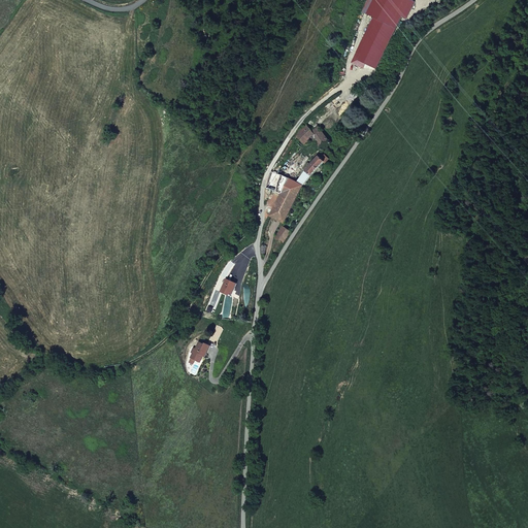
[(373,0),(366,14),(373,18),(377,20),(361,55),(357,53),(352,63),(364,68),(365,64),(376,69),(395,31),(396,29),(409,0),(373,0)]
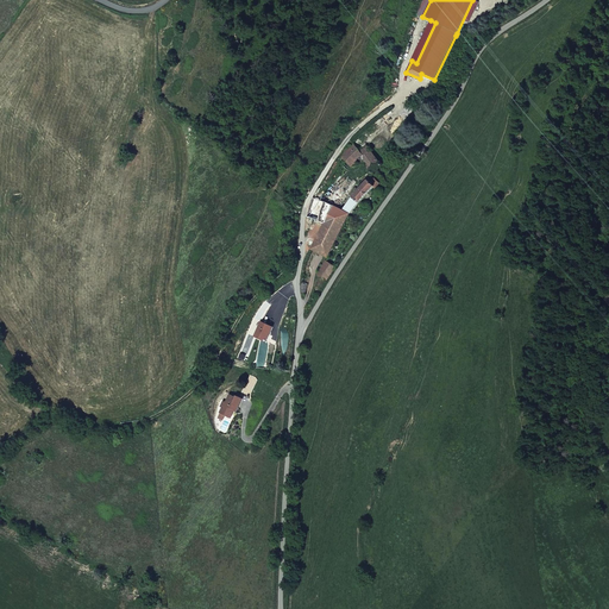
[(431,20),(412,61),(416,63),(435,23),(431,20)]
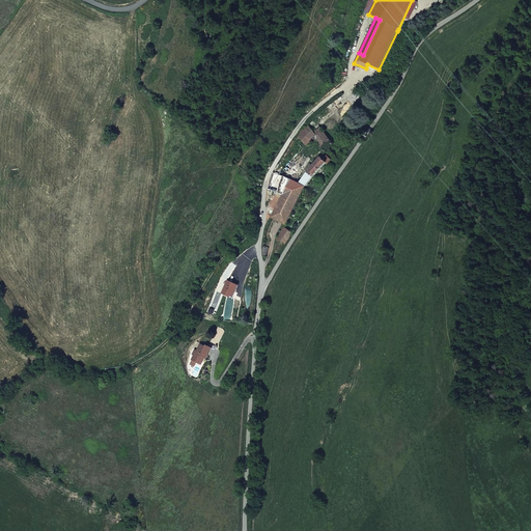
[(307,124),(299,137),(307,145),(317,141),(325,151),(328,147),(335,141),(333,140),(332,141),(320,128),(314,133),(307,124)]
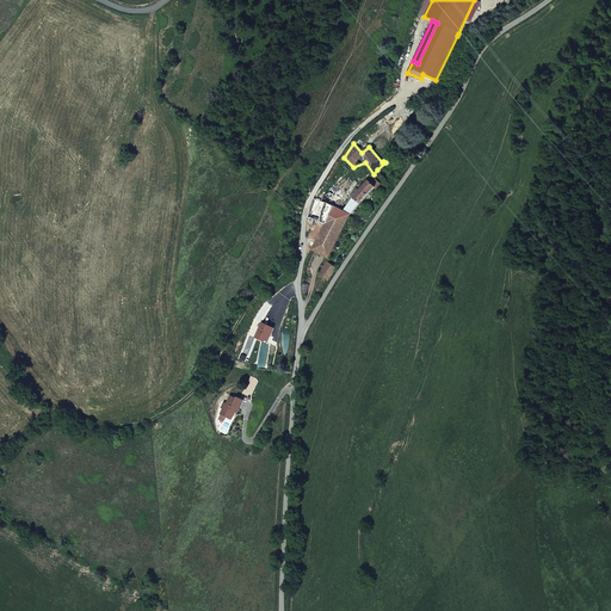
[(345,211),(340,209),(334,207),(326,224),(313,251),(329,259),(352,215),(360,203),(376,187),(377,189),(381,184),(375,179),(371,183),(370,181),(355,198),(345,211)]
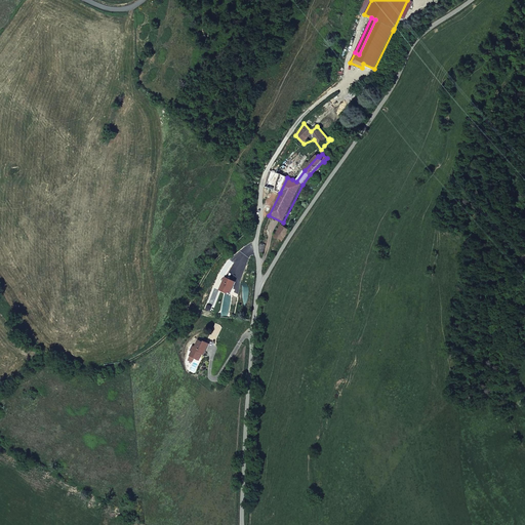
[(271,171),(266,188),(280,193),(287,177),(281,174),(271,171)]
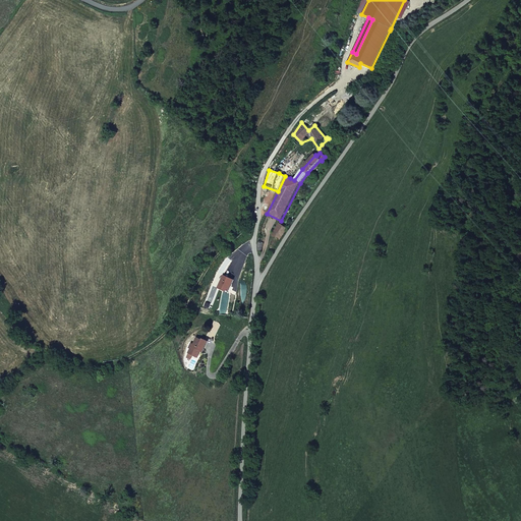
[(281,240),(288,229),(279,224),(272,234),(276,237),(280,240),(281,240)]
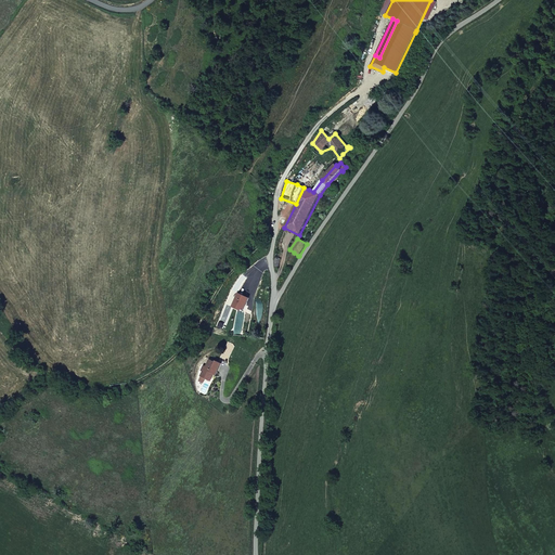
[(298,256),(294,253),(284,268),(285,269),(283,271),(286,273),(294,262),(298,256)]
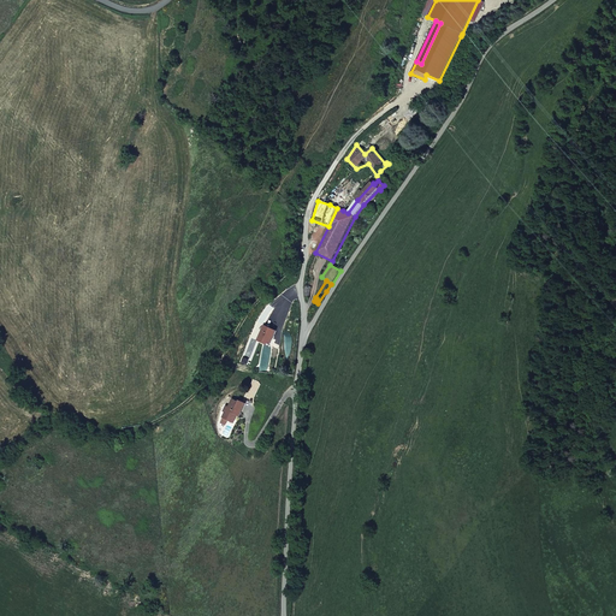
[(270,345),(277,331),(264,326),(258,341),(270,345)]
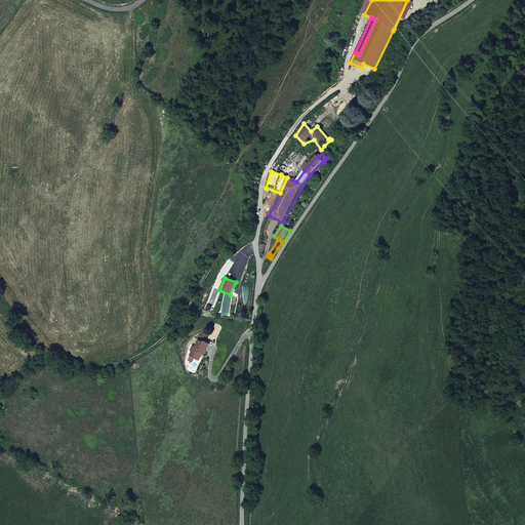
[(204,342),(199,340),(195,347),(193,346),(191,351),(192,352),(190,356),(193,358),(199,361),(201,357),(201,356),(202,354),(204,355),(209,344),(204,341),(204,342)]
